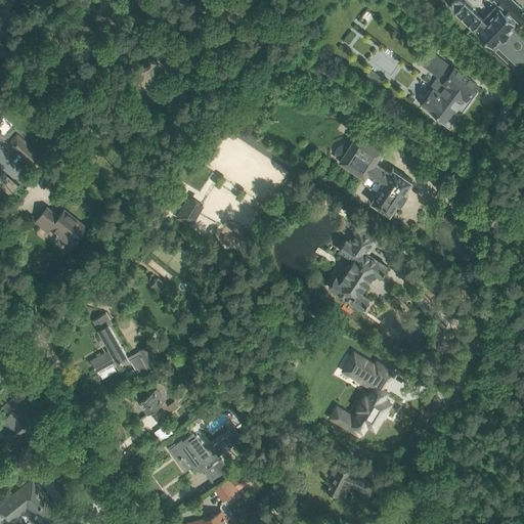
[(474,27),(475,28),(478,31),(493,45),(500,38),(503,40),(510,33),(508,31),(516,23),(514,20),(516,19),(523,27),(523,26),(523,8),(515,0),(495,0),(498,3),(483,18),(465,1),(463,0),(452,0),(451,2),(451,6),(452,9),(473,29),(474,27)]
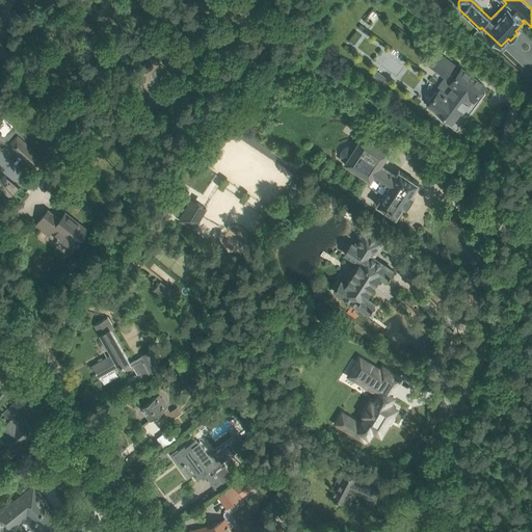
[(435,49),(424,62),(444,77),(450,82),(448,85),(451,88),(446,95),(439,89),(437,91),(435,90),(427,101),(429,103),(427,105),(439,114),(437,115),(447,123),(448,121),(452,124),(460,113),(472,98),(474,100),(484,85),(460,68),(435,49)]
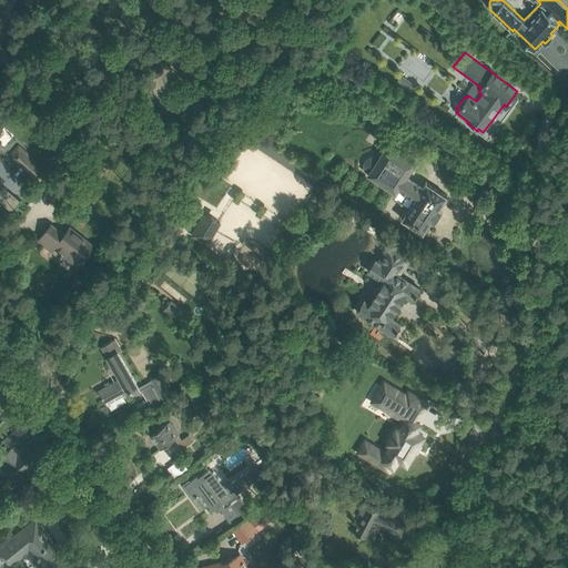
[(402,74),(397,81),(411,92),(416,85),(402,74)]
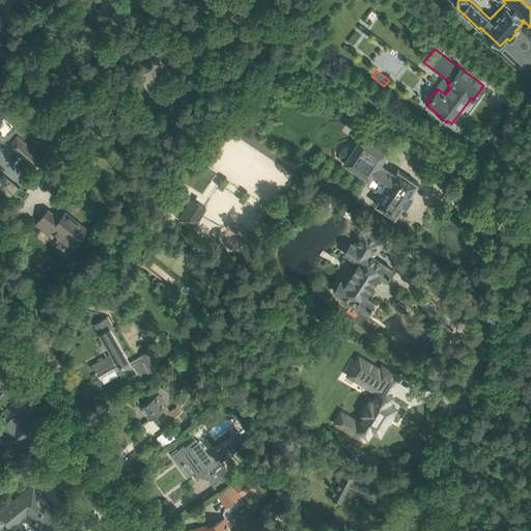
[(340,152),(340,156),(340,158),(342,160),(344,161),(344,163),(370,179),(373,176),(388,186),(376,203),(375,204),(376,205),(376,204),(395,217),(395,218),(396,217),(403,205),(406,206),(413,196),(410,195),(418,184),(418,183),(417,183),(399,170),(398,170),(398,171),(395,175),(380,166),(389,152),(362,135),(354,148),(351,147),(348,146),(345,146),(343,147),(341,149),(340,152)]
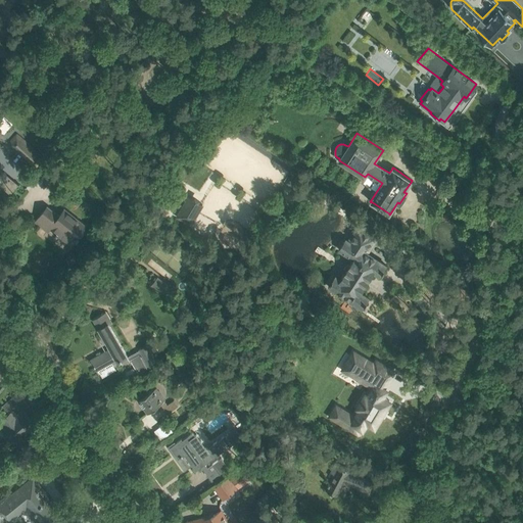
[(28,144),(20,152),(37,167),(44,158),(28,144)]
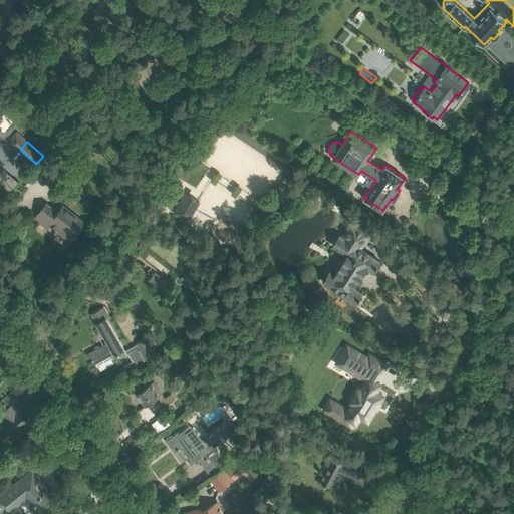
[(68,169),(66,173),(73,178),(76,174),(68,169)]
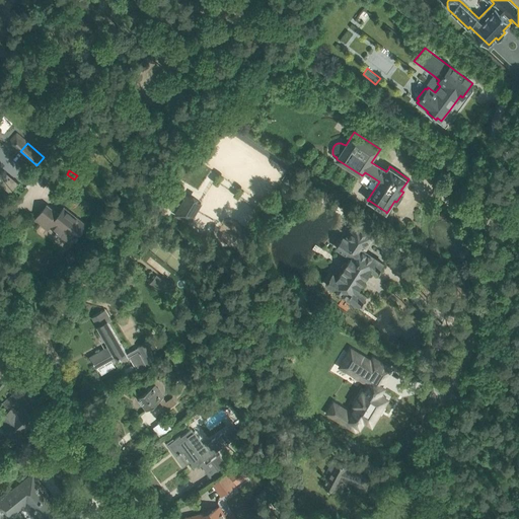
[(70,182),(60,174),(56,180),(66,189),(70,182)]
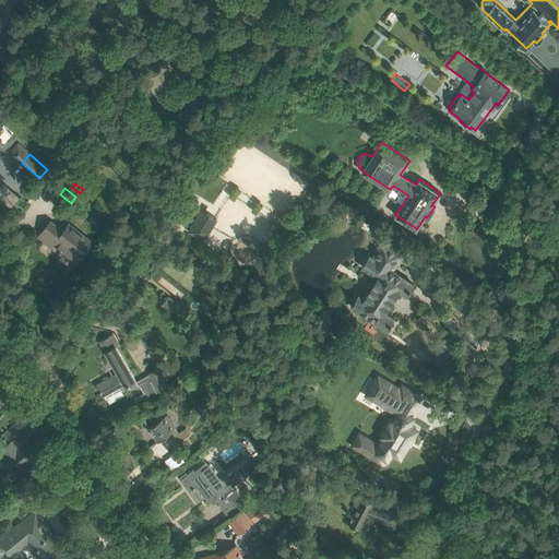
[(309,188),(304,194),(314,202),(319,194),(309,188)]
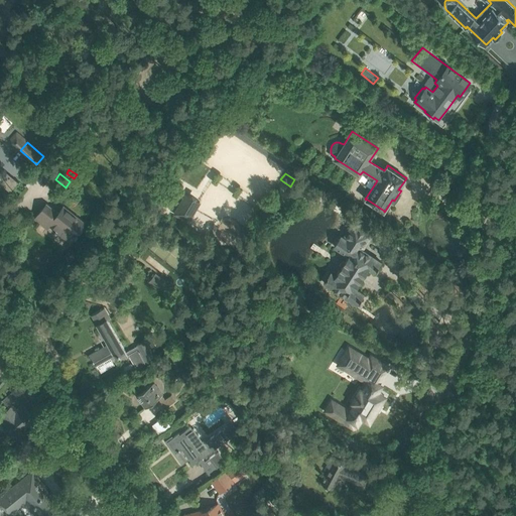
[(95,224),(90,220),(103,204),(100,202),(97,205),(83,194),(73,206),(63,199),(56,209),(49,203),(52,200),(42,191),(26,212),(37,221),(39,218),(58,234),(43,253),(55,263),(77,236),(82,241),(95,224)]
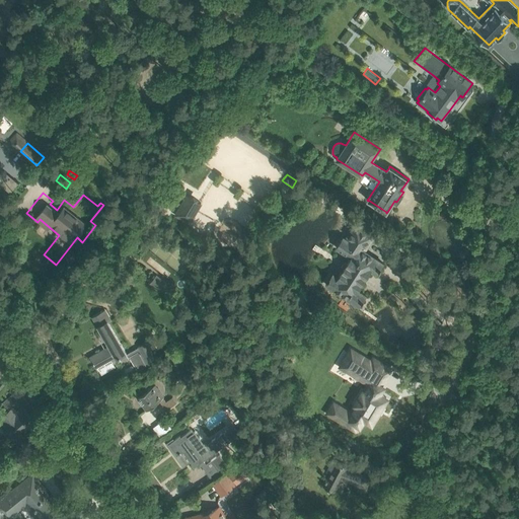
[(175,214),(189,222),(200,203),(187,195),(175,214)]
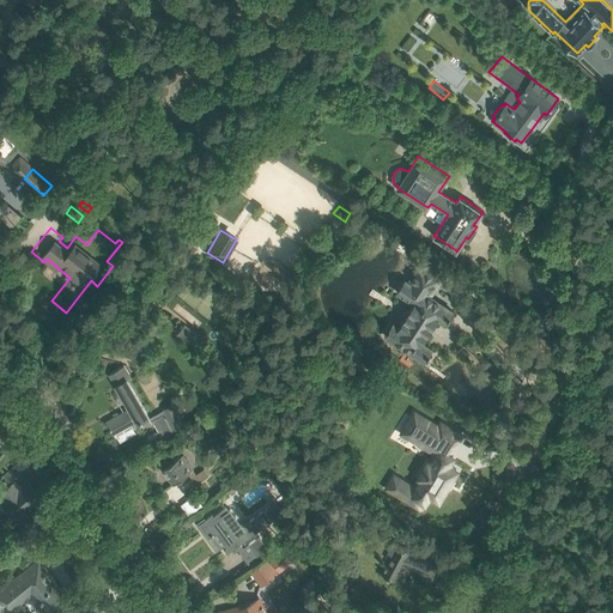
[(404,331),(395,343),(425,362),(432,350),(423,343),(438,319),(445,323),(453,311),(430,296),(442,278),(419,263),(408,281),(405,279),(396,292),(414,303),(410,310),(405,311),(402,316),(404,320),(399,327),(404,331)]
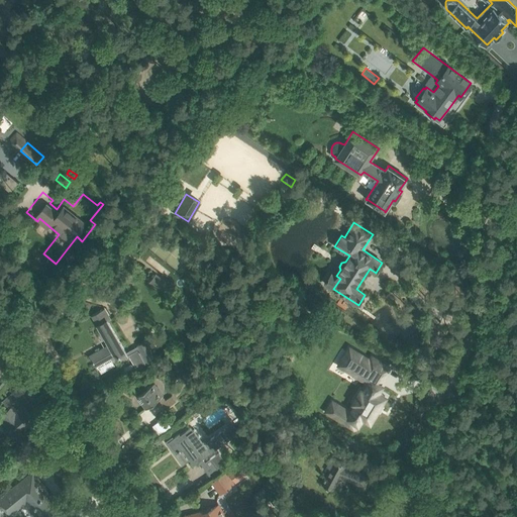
[(148,283),(161,292),(169,283),(156,273),(148,283)]
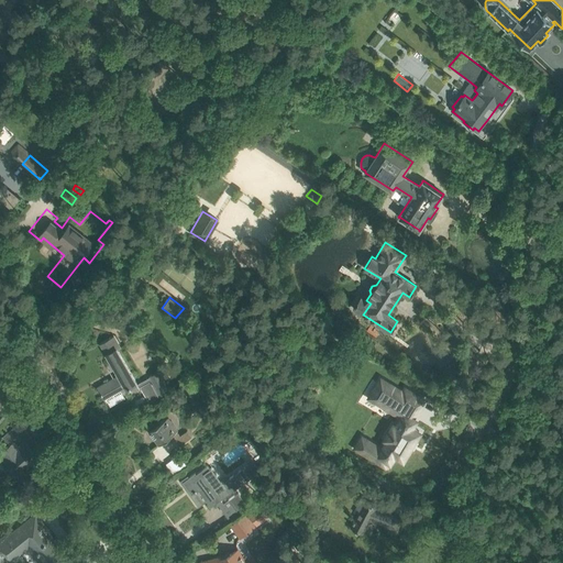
[(120,346),(114,337),(101,344),(120,376),(99,387),(101,393),(100,393),(101,395),(102,394),(105,398),(120,389),(121,390),(129,386),(132,392),(141,387),(148,401),(161,395),(162,395),(169,390),(157,372),(150,376),(151,376),(138,384),(117,349),(120,346)]
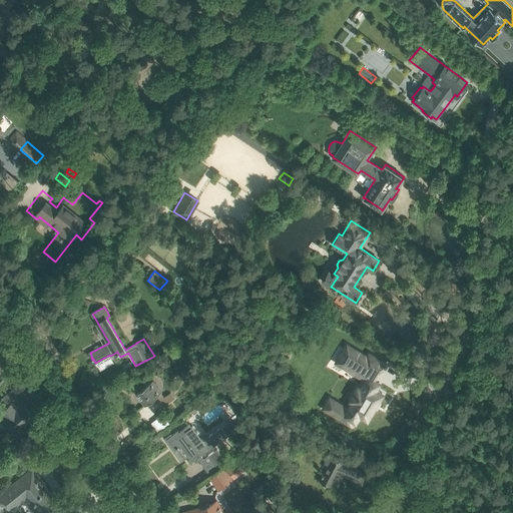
[(347,345),(337,362),(366,380),(361,389),(358,387),(351,399),(353,401),(348,409),(343,406),(337,416),(351,425),(354,420),(356,421),(360,414),(366,418),(372,410),(373,411),(379,402),(377,401),(382,393),(376,389),(380,382),(378,381),(388,365),(369,354),(367,357),(347,345)]
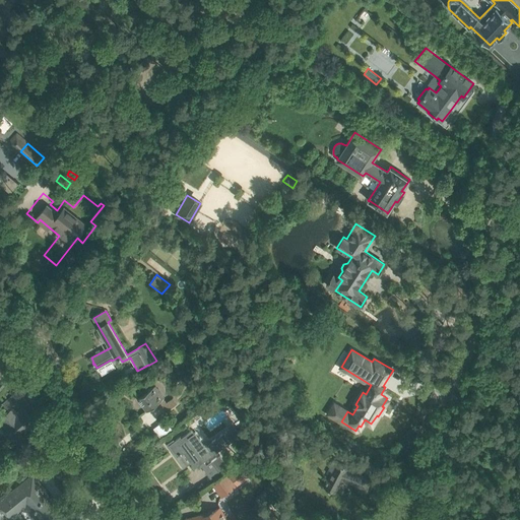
[(0,374),(4,370),(11,362),(0,351),(0,374)]
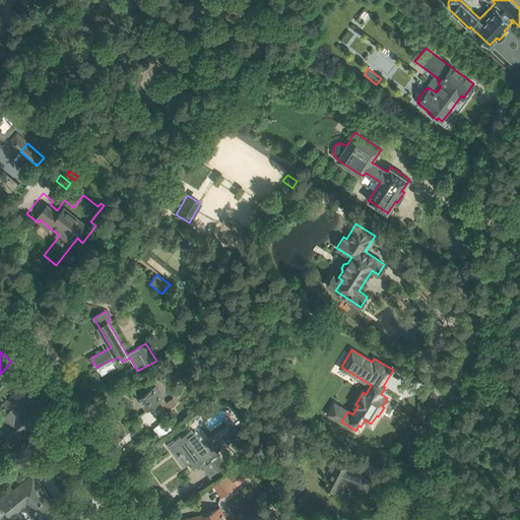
[(155,385),(145,392),(137,398),(146,410),(158,402),(166,411),(177,403),(173,397),(167,402),(164,398),(165,397),(155,385)]
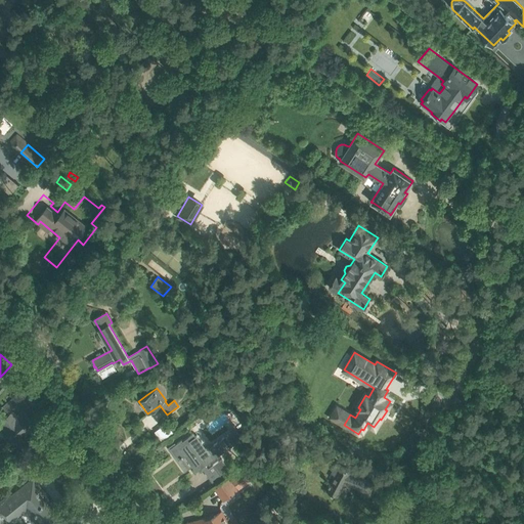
[(17,394),(2,406),(8,413),(0,420),(0,433),(3,431),(15,445),(32,431),(30,429),(36,423),(26,410),(25,410),(24,409),(28,405),(17,394)]
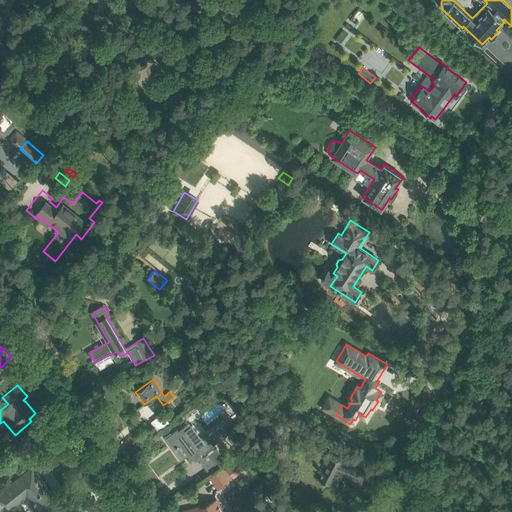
[(177,430),(166,438),(174,449),(180,445),(192,461),(229,433),(222,424),(203,438),(192,424),(190,426),(188,423),(178,431),(177,430)]
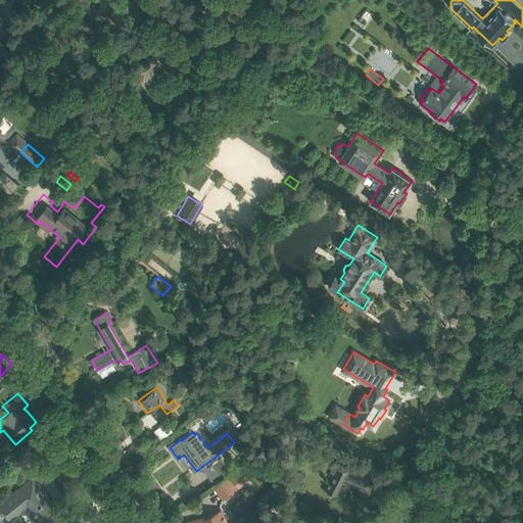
[(231,472),(237,467),(233,462),(227,466),(221,458),(212,463),(222,477),(230,471),(231,472)]
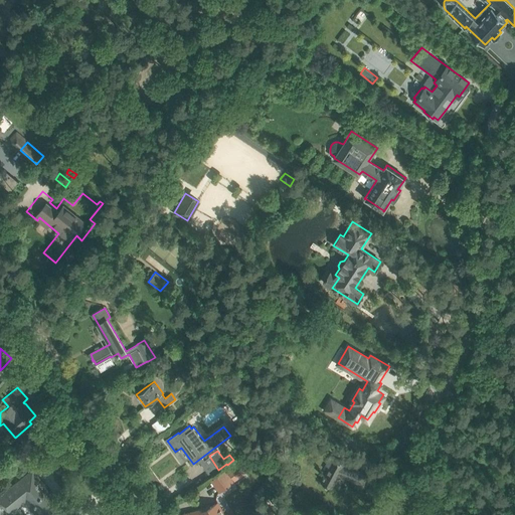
[(321,482),(322,483),(331,487),(339,473),(353,480),(352,482),(363,487),(368,475),(343,465),(344,463),(331,456),(327,462),(331,464),(321,482)]
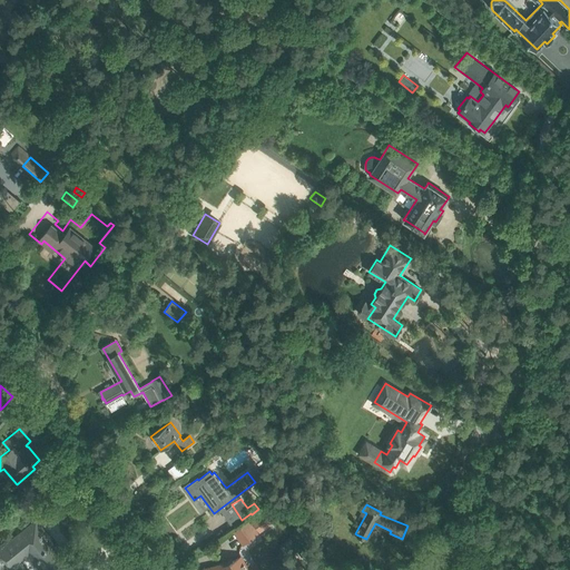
[(42,528),(37,519),(6,543),(5,542),(0,546),(0,567),(3,564),(0,560),(0,559),(3,556),(13,567),(21,561),(17,556),(28,547),(31,550),(33,550),(49,569),(74,569),(67,560),(61,564),(55,557),(60,552),(41,529),(42,528)]
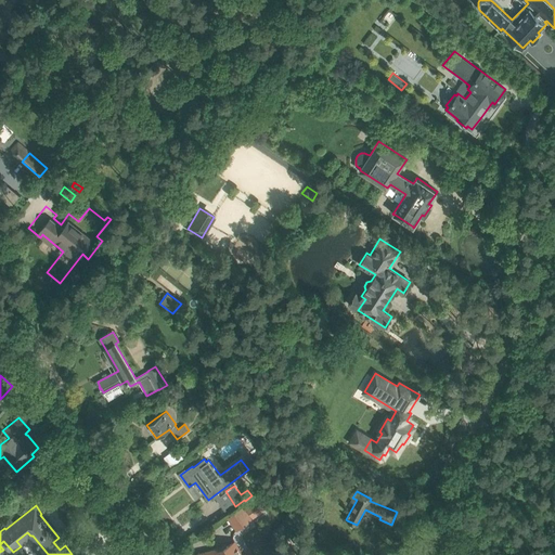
[(253,518),(244,507),(229,518),(236,529),(253,518)]
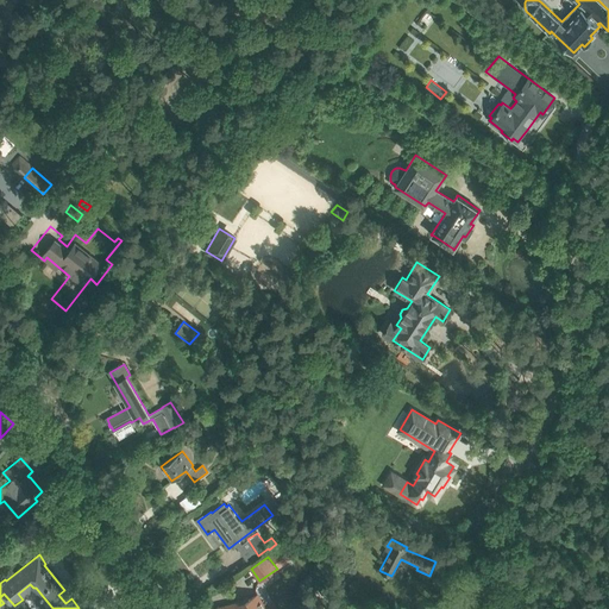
[(238,603),(230,604),(218,608),(265,608),(258,595),(238,606),(238,603)]
